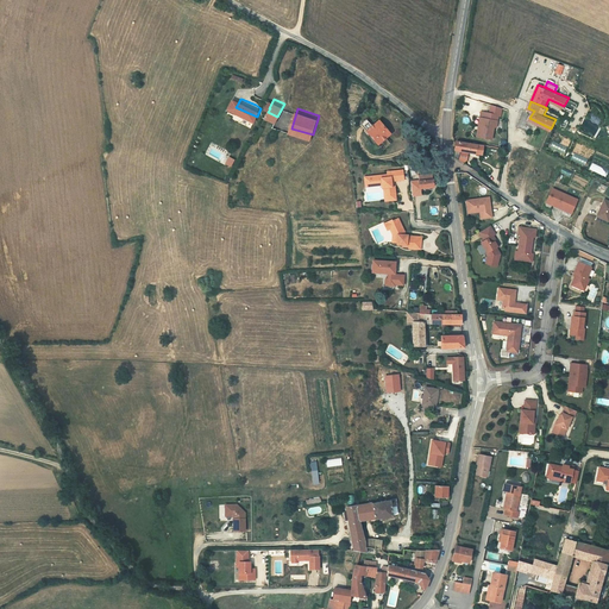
[(500,113),(483,111),(482,117),(484,117),(482,129),(479,129),(478,135),(494,137),(495,125),(496,119),(498,119),(500,113)]
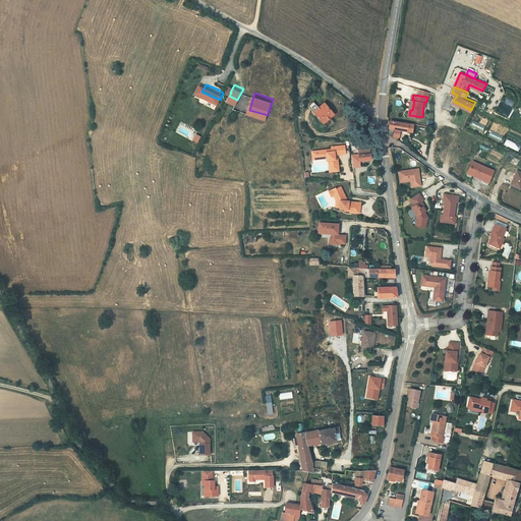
[(312,101),(328,118),(335,112),(338,109),(328,98),(323,102),(316,97),(312,101)]
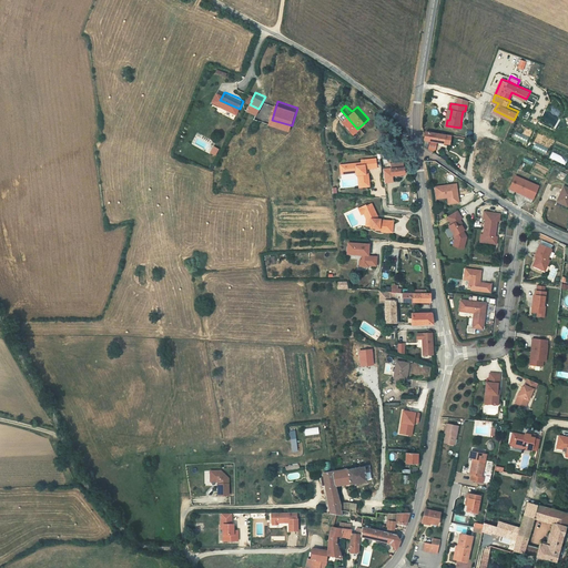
[(369,128),(365,122),(357,129),(363,134),(369,128)]
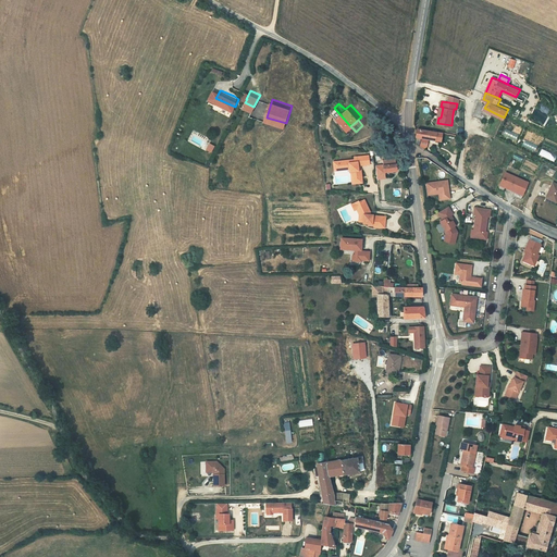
[(442,130),(419,126),(417,139),(422,143),(423,135),(441,138),(442,130)]
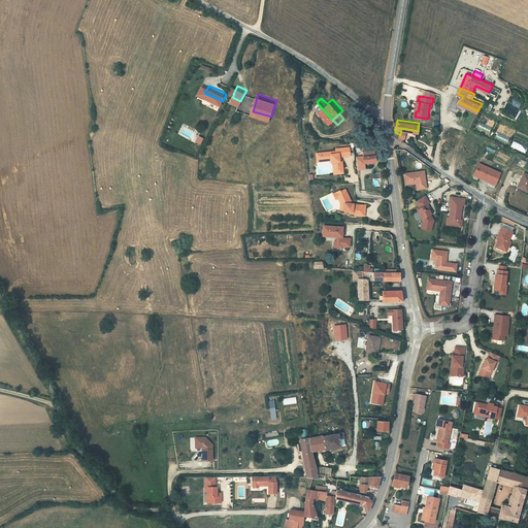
[(198,135),(194,142),(199,145),(203,138),(198,135)]
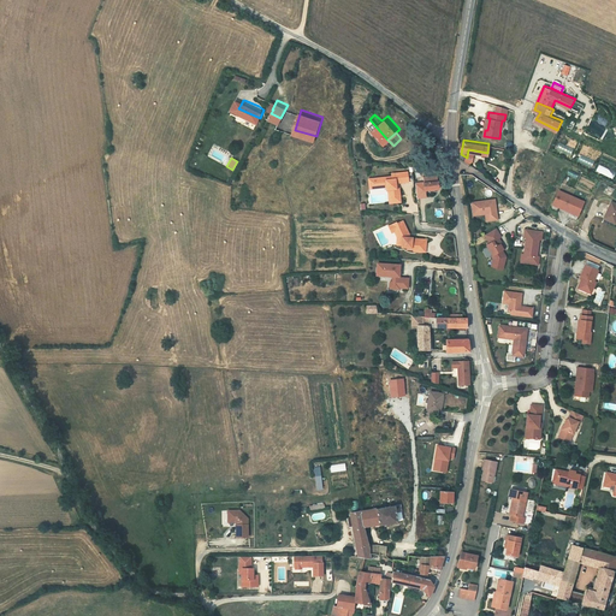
[(396,190),(398,189),(400,196),(407,195),(406,182),(402,182),(402,176),(413,175),(412,166),(396,167),(396,170),(385,171),(385,173),(379,173),(379,182),(394,179),(394,183),(395,183),(396,190)]
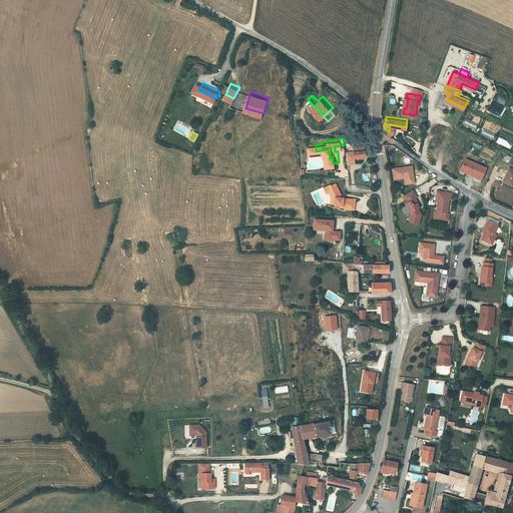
[(358,152),(369,151),(368,145),(367,141),(360,142),(360,146),(357,146),(358,152)]
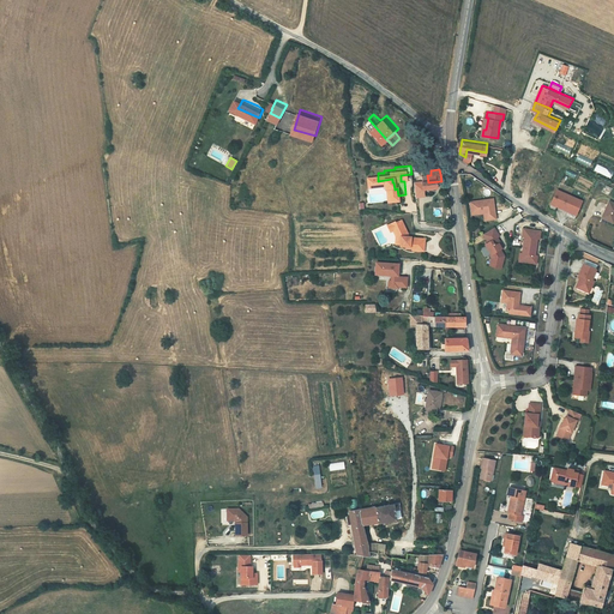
[(378,172),(374,172),(374,181),(378,181),(378,173),(384,173),(384,170),(378,172)]
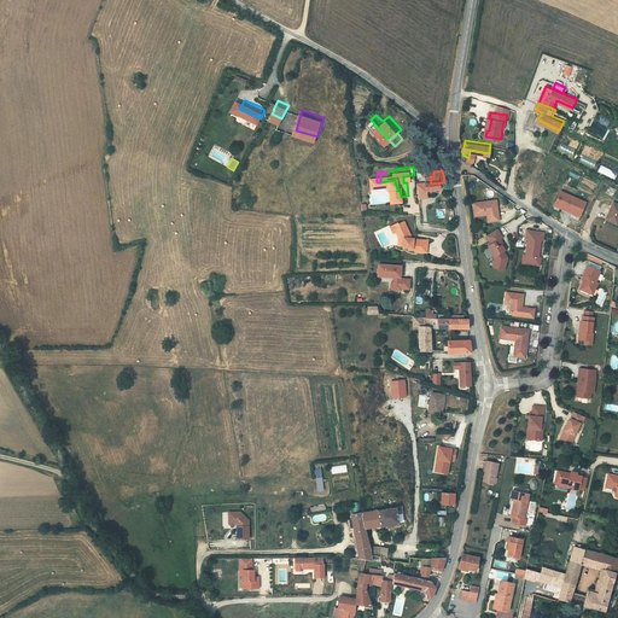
[(588,203),(563,190),(557,204),(561,207),(573,213),(581,216),(588,203)]
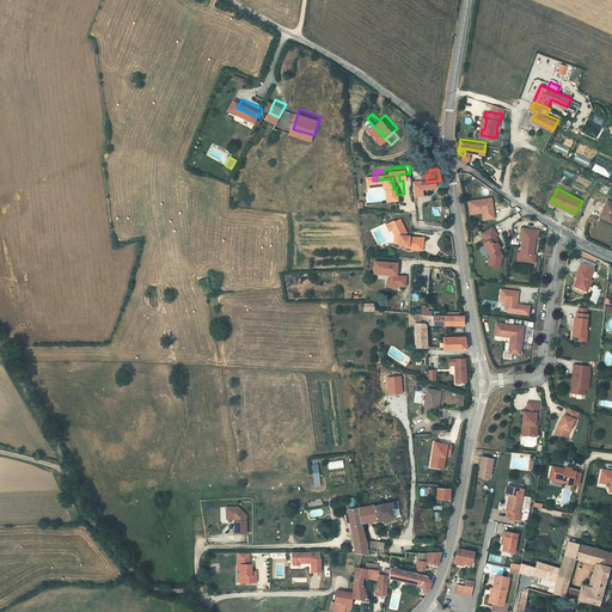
[(494,197),(471,200),(472,210),(483,209),(484,210),(485,214),(496,213),(494,197)]
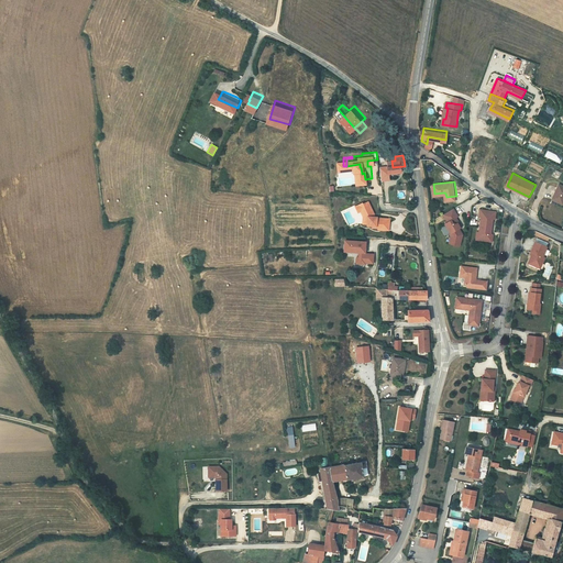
[(368,195),(356,202),(360,207),(361,207),(363,206),(366,210),(364,211),(364,220),(368,220),(368,221),(374,222),(373,223),(379,224),(379,222),(390,222),(390,214),(379,213),(379,211),(376,211),(374,207),(375,207),(368,195)]
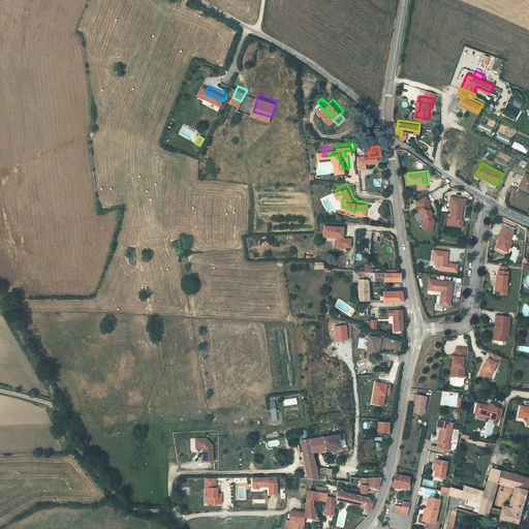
[(431,201),(426,194),(416,199),(422,207),(418,208),(424,217),(423,218),(424,220),(424,224),(428,225),(428,227),(433,229),(435,218),(432,213),(433,212),(430,208),(432,207),(429,203),(431,201)]
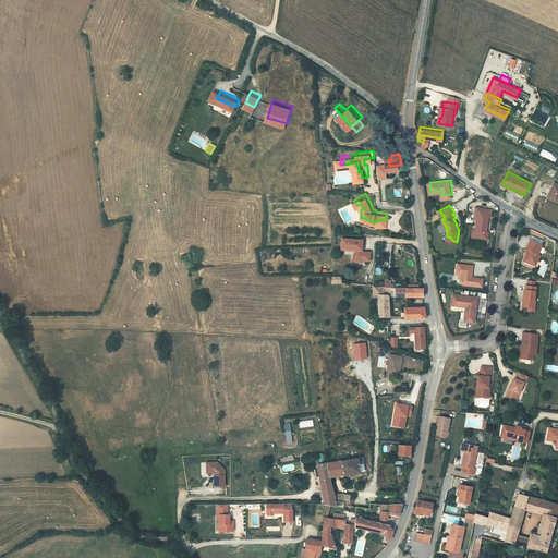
[(492,207),(477,205),(476,213),(478,213),(476,228),(478,229),(477,235),(487,237),(488,229),(485,229),(485,226),(487,226),(488,214),(490,214),(492,207)]
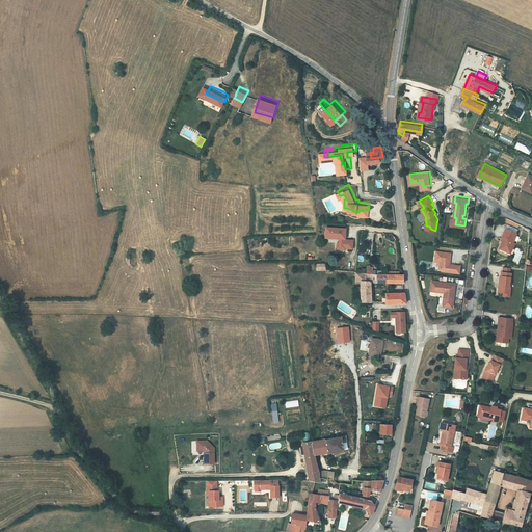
[(349,224),(329,222),(328,233),(342,234),(342,243),(355,244),(356,236),(348,235),(349,224)]
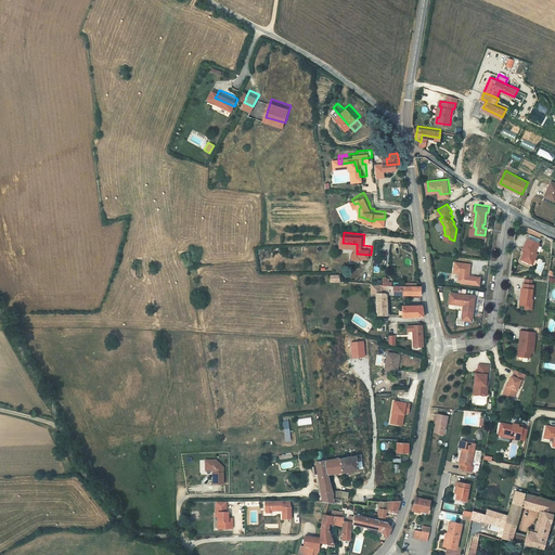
[(530,232),(528,235),(539,241),(541,236),(530,232)]
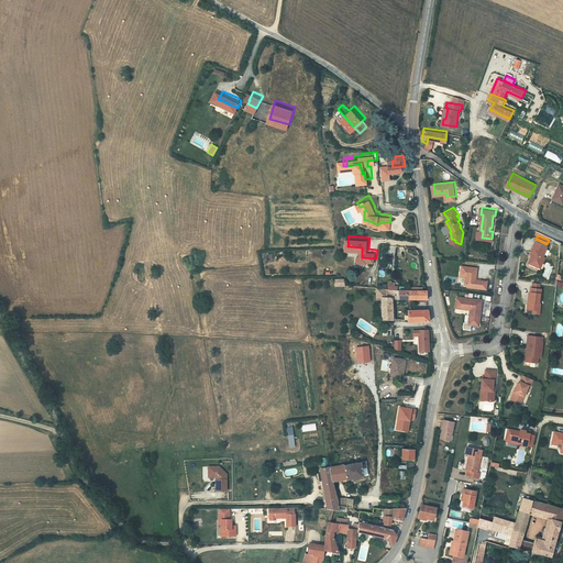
[(547,244),(536,239),(531,249),(533,250),(529,257),(528,261),(538,264),(540,258),(542,260),(544,255),(542,254),(547,244)]
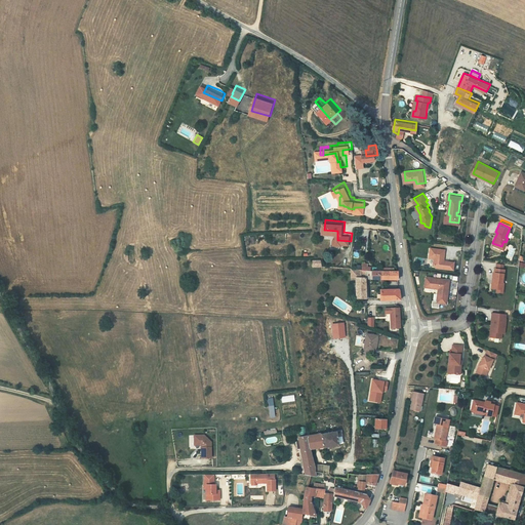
[(431,248),(429,248),(428,255),(433,256),(432,263),(435,266),(453,268),(454,259),(441,258),(441,256),(445,256),(446,247),(431,246),(431,248)]
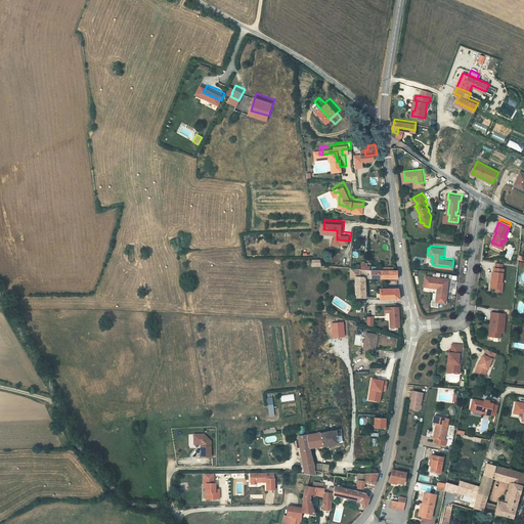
[(369,275),(369,267),(362,266),(352,265),(351,271),(353,271),(359,274),(359,278),(369,278),(369,275)]
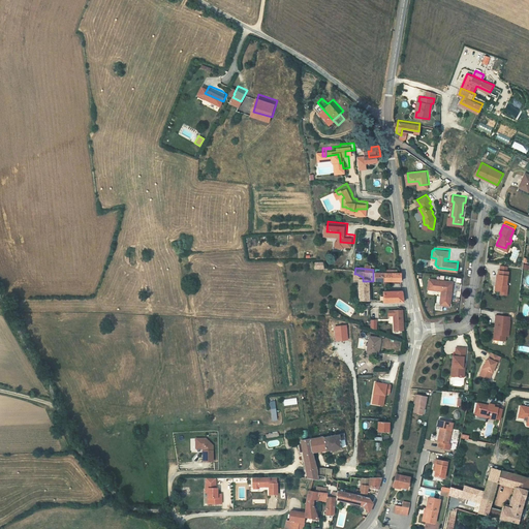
[(503,269),(500,269),(500,272),(499,272),(498,277),(500,277),(499,282),(498,282),(497,288),(508,289),(509,283),(507,283),(508,278),(509,278),(510,274),(509,274),(510,270),(508,270),(503,269)]
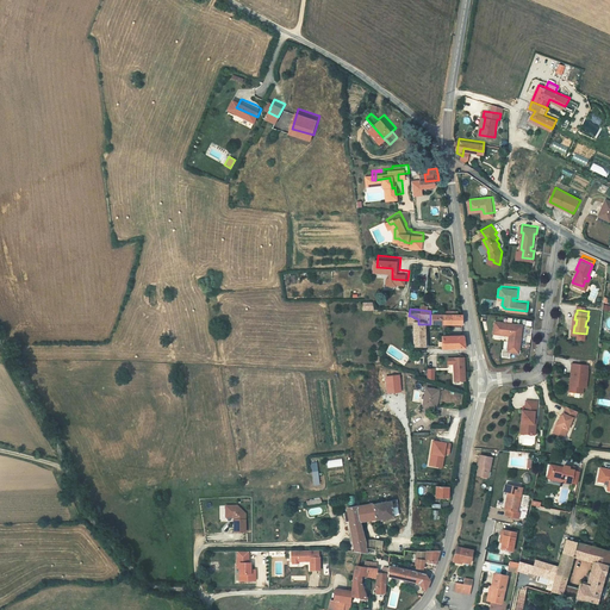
[(430,321),(446,321),(444,311),(436,311),(430,311),(430,321)]
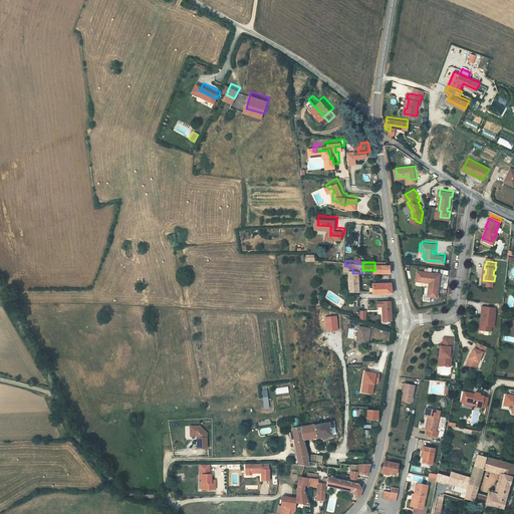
[(375,270),(381,270),(392,271),(392,263),(391,263),(374,262),(375,270)]
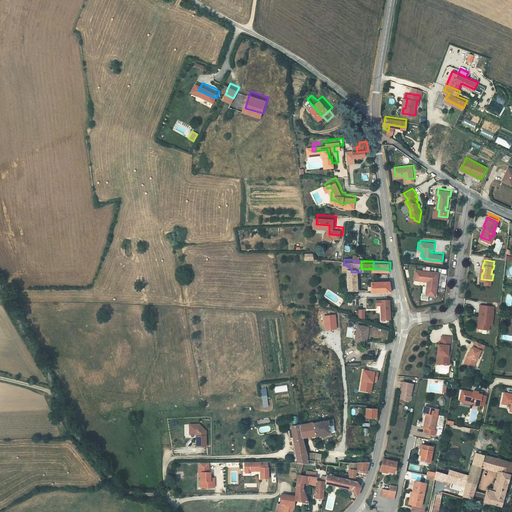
[(437,278),(438,271),(415,268),(414,278),(427,279),(426,293),(436,294),(437,280),(434,280),(434,278),(437,278)]
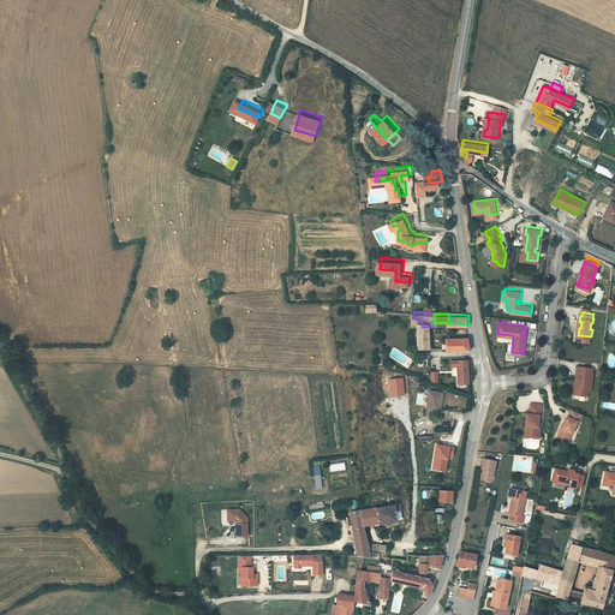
[(422,346),(434,345),(434,327),(422,327),(422,346)]
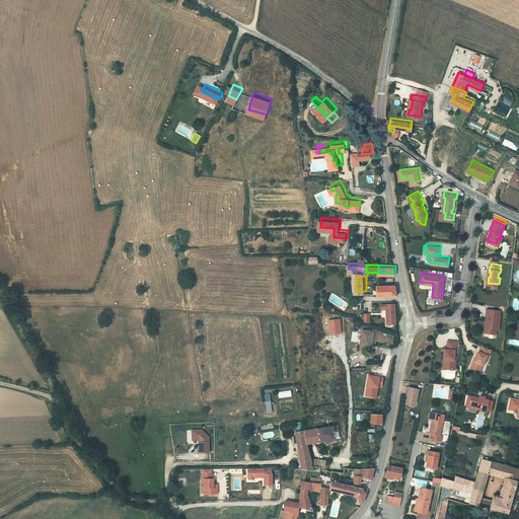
[(399,293),(397,283),(380,283),(380,291),(380,294),(399,293)]
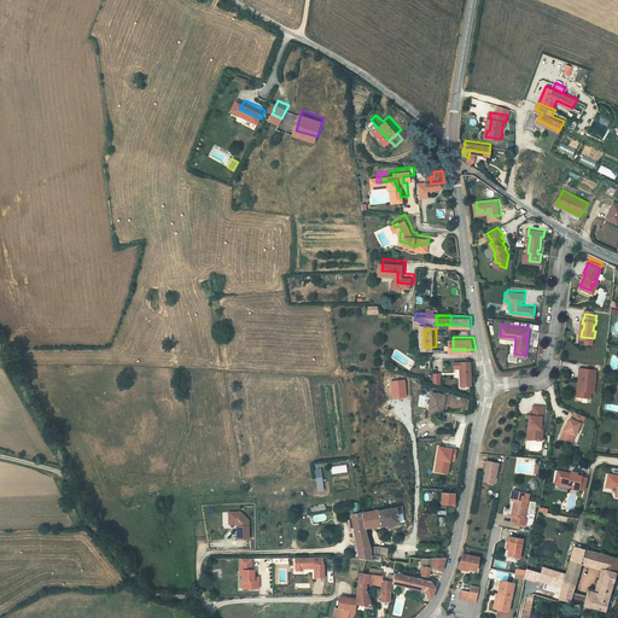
[(476,359),(458,359),(458,365),(465,365),(465,383),(476,383),(476,359)]
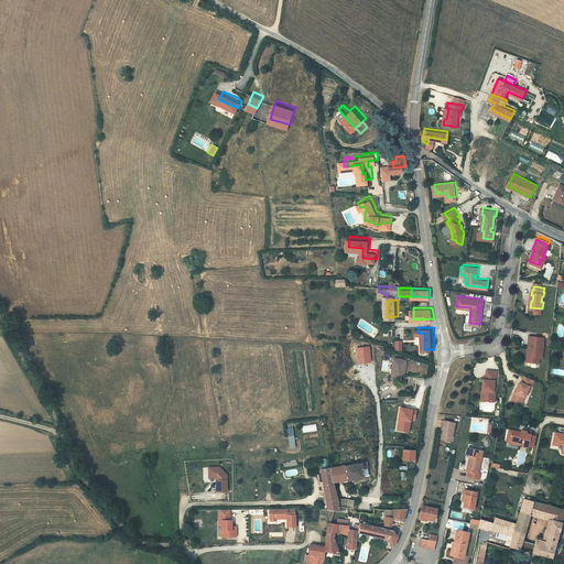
[(544,335),(532,334),(532,338),(531,338),(530,354),(532,354),(531,359),(540,360),(540,355),(543,355),(544,339),(544,335)]
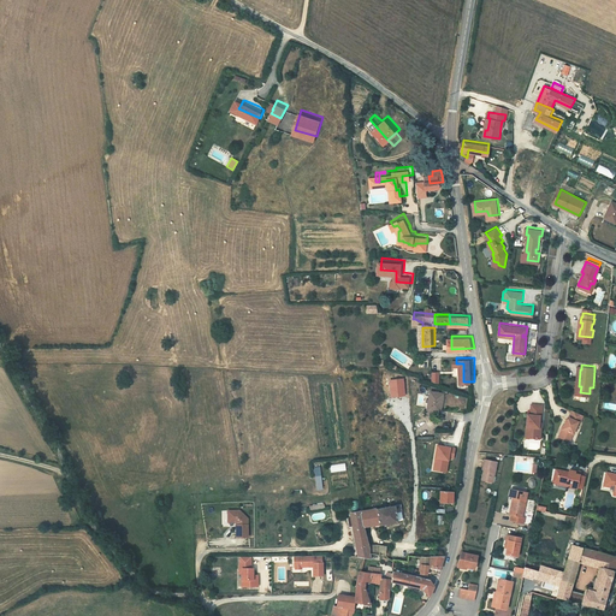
[(403,380),(390,380),(392,397),(404,396),(403,380)]
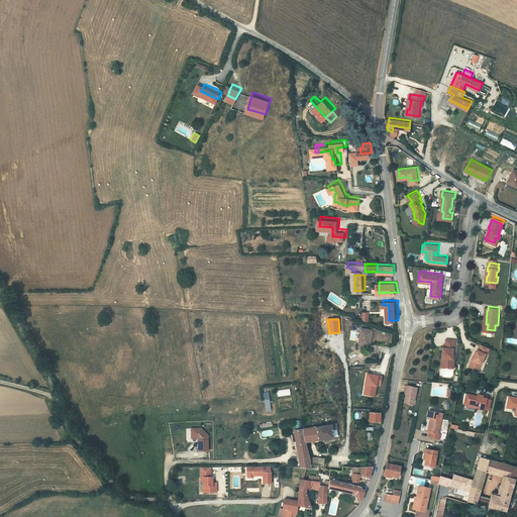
[(362,328),(358,343),(370,344),(372,330),(362,328)]
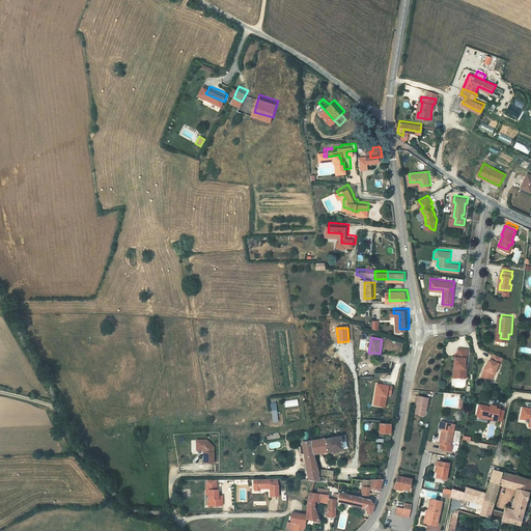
[(503,355),(494,351),(491,359),(488,359),(482,373),(490,376),(493,370),(495,371),(499,361),(501,361),(503,355)]
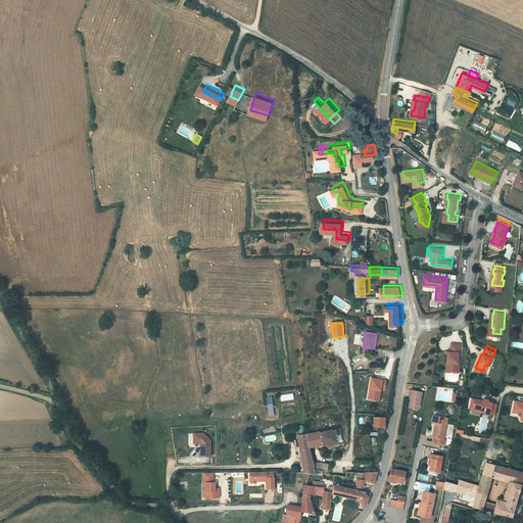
[(460,346),(450,346),(449,348),(448,348),(447,360),(450,360),(449,369),(460,370),(460,361),(458,361),(458,355),(459,355),(460,346)]
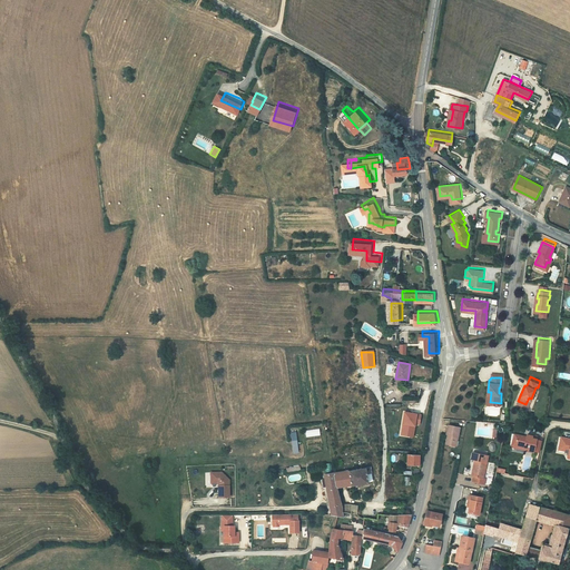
[(418,414),(404,412),(400,435),(413,438),(415,423),(418,414)]
